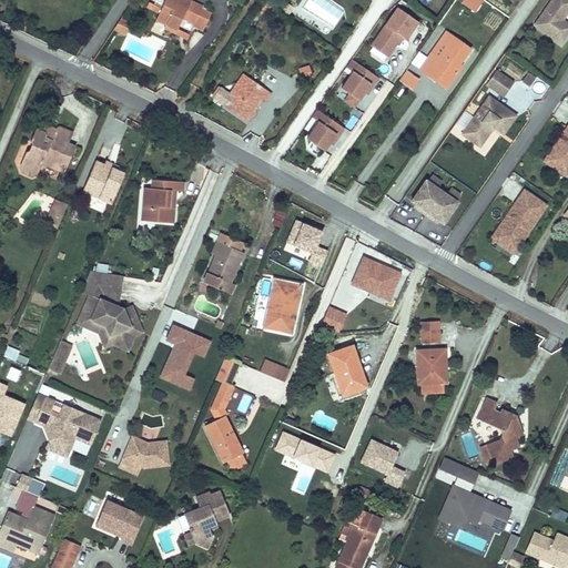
[(155,0),(152,8),(159,11),(164,1),(162,0),(155,0)]
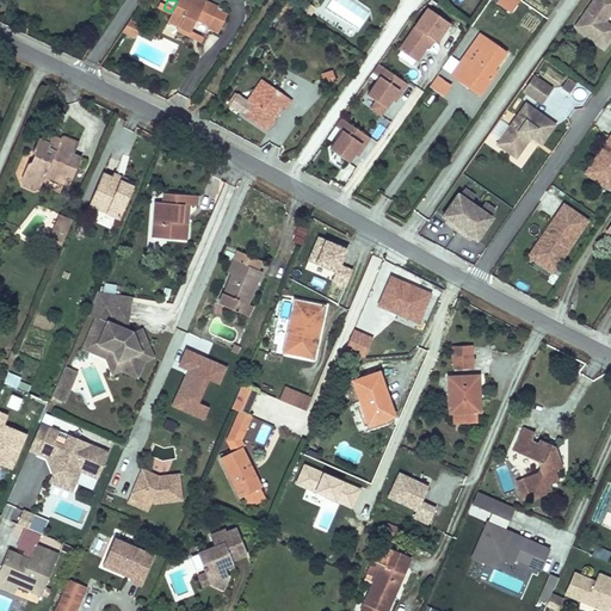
[(171,12),(168,19),(179,25),(190,30),(190,29),(196,16),(203,0),(177,0),(177,1),(171,12)]
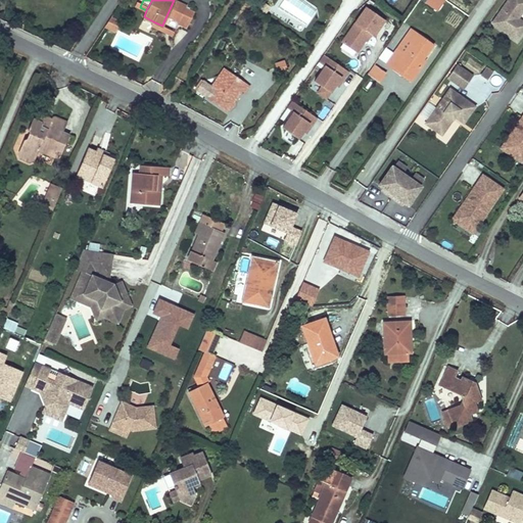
[(175,0),(174,0),(168,13),(171,15),(178,1),(175,0)]
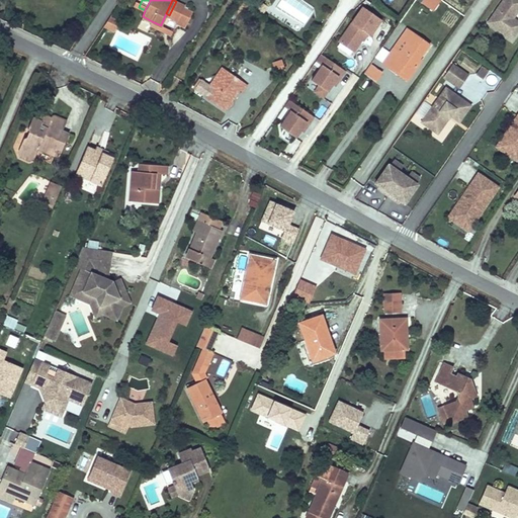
[(440,0),(423,0),(422,2),(433,10),(440,0)]
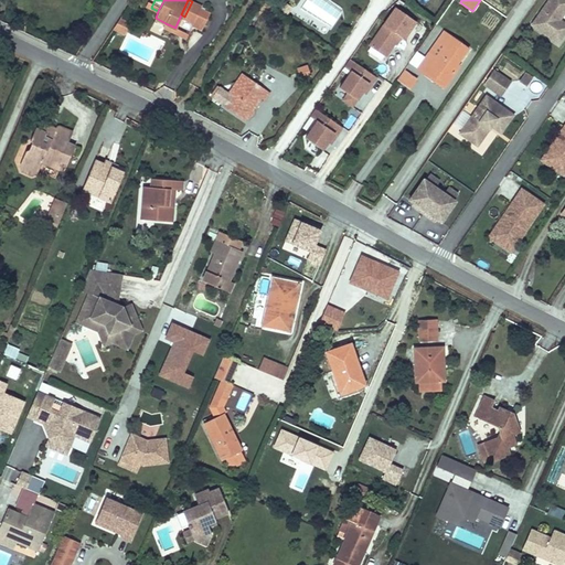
[(564,0),(547,0),(531,23),(557,42),(564,30),(564,23),(557,19),(564,7),(564,0)]
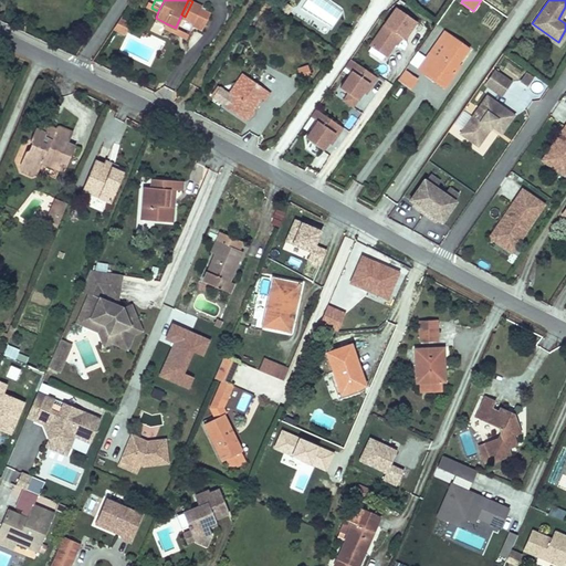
[(192,1),(185,17),(195,21),(194,24),(202,29),(210,13),(200,9),(202,6),(192,1)]
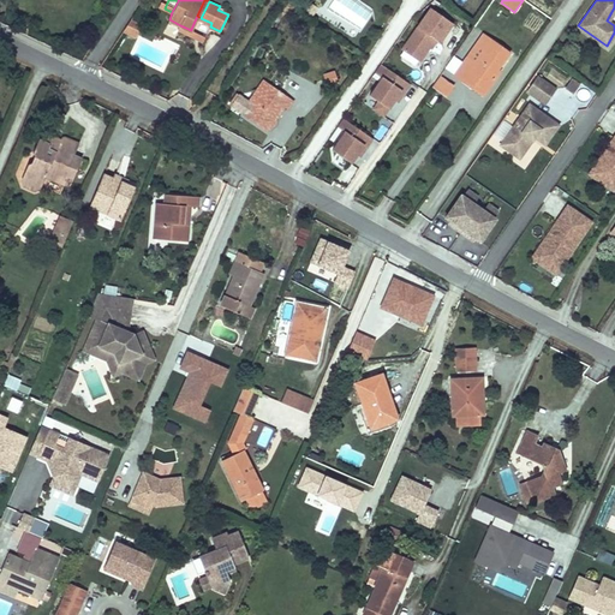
[(448,19),(430,7),(401,49),(419,61),(434,40),(448,19)]
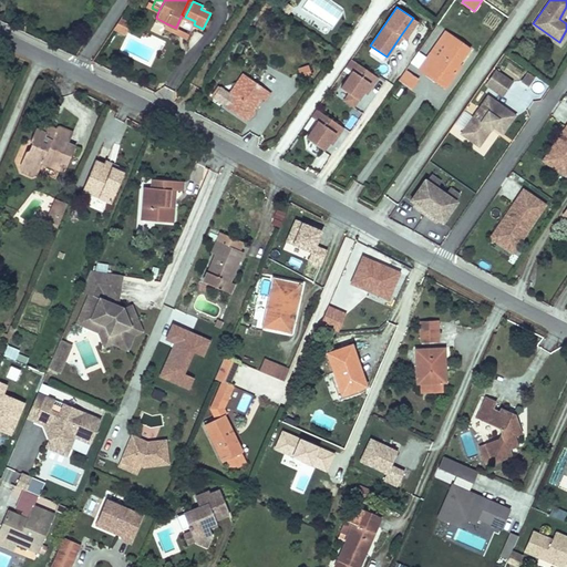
[(132,23),(122,18),(114,28),(125,34),(132,23)]
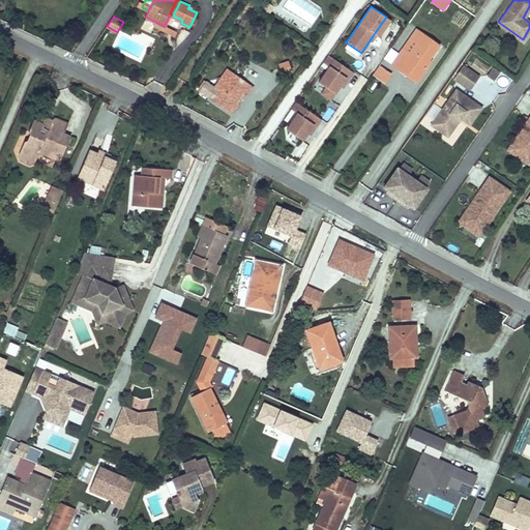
[(390,20),(386,17),(374,34),(379,37),(390,20)]
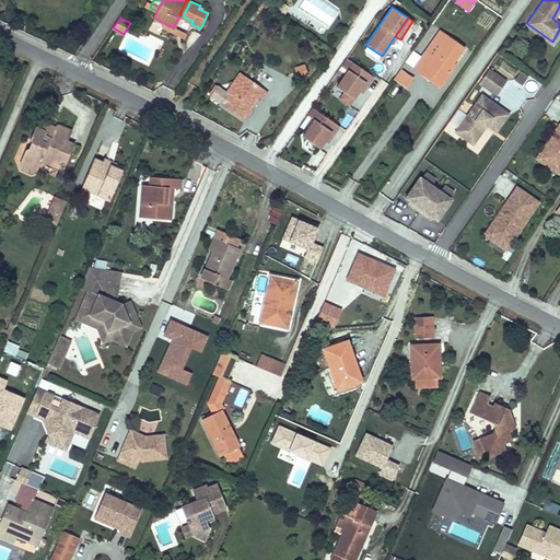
[(174,27),(164,23),(163,27),(185,37),(186,33),(174,26),(174,27)]
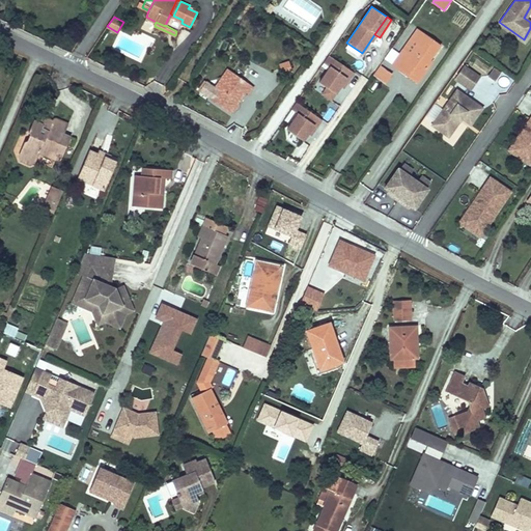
[(410,54),(424,33),(417,29),(403,49),(410,54)]
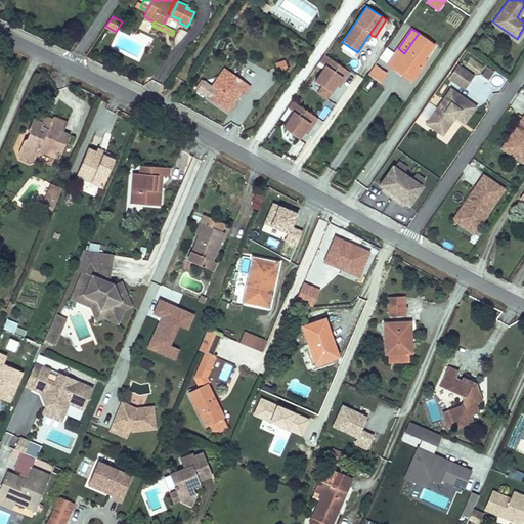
[(388,62),(394,68),(397,63),(406,70),(405,70),(415,76),(427,58),(425,57),(435,44),(419,33),(404,53),(398,49),(388,62)]
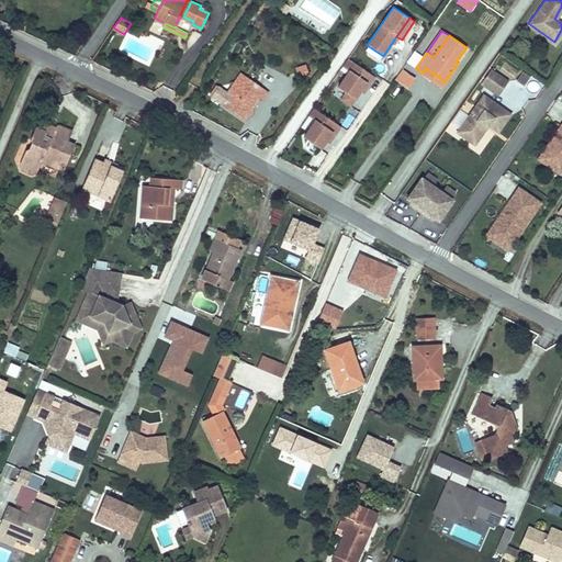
[(350,69),(355,62),(349,58),(344,65),(350,69)]
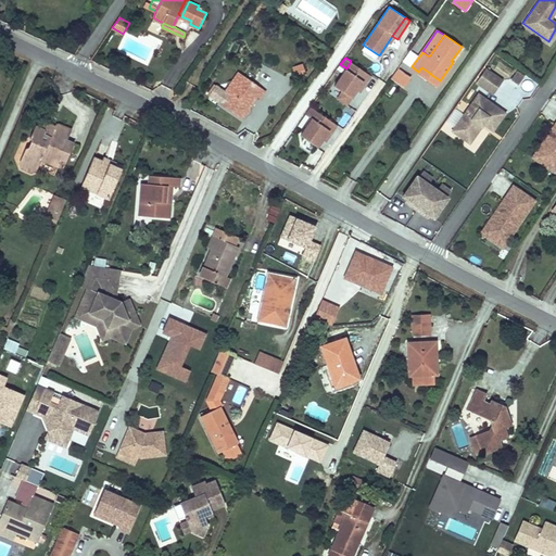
[(346,68),(333,86),(341,91),(352,99),(357,90),(368,74),(351,61),(346,68)]
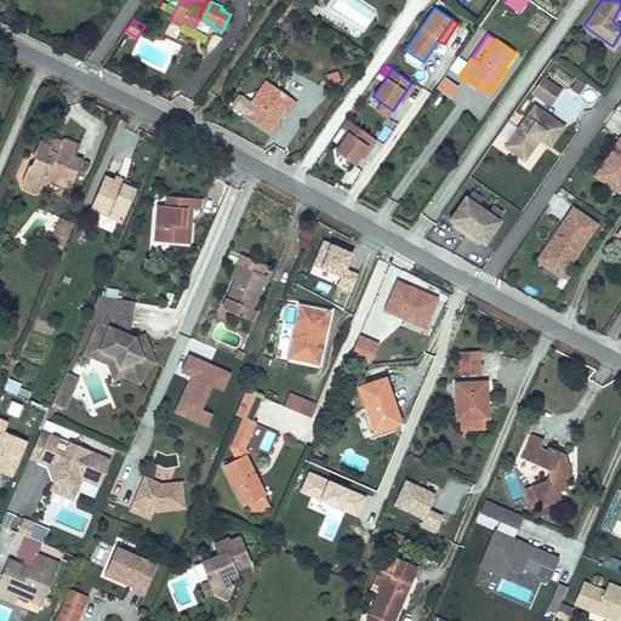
[(339,70),(326,74),(331,86),(342,83),(339,70)]
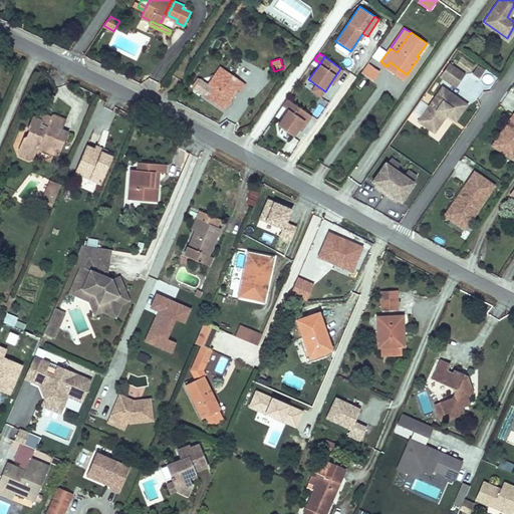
[(361,70),(372,78),(379,69),(367,61),(361,70)]
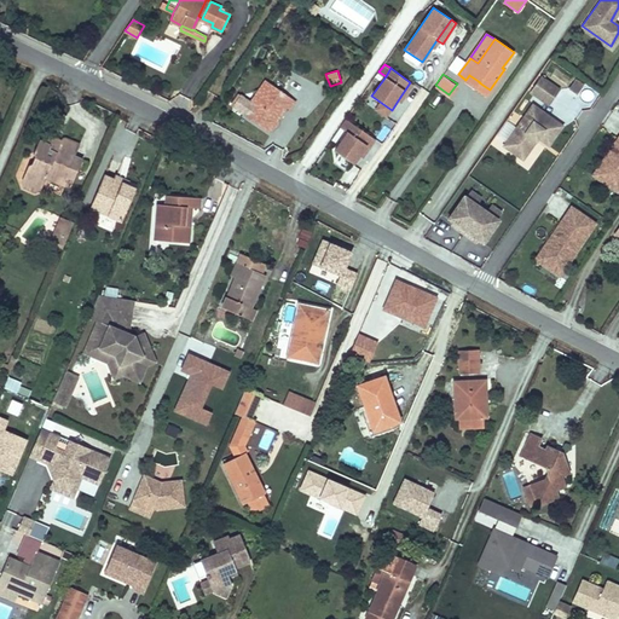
[(469,75),(466,80),(486,94),(490,90),(479,82),(480,82),(469,75)]
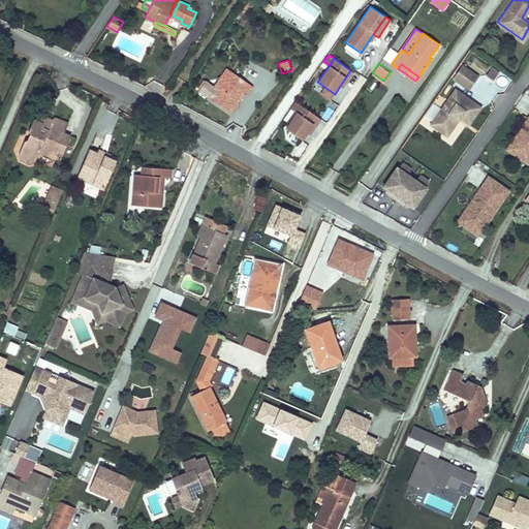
[(475,76),(460,65),(452,79),(467,89),(475,76)]
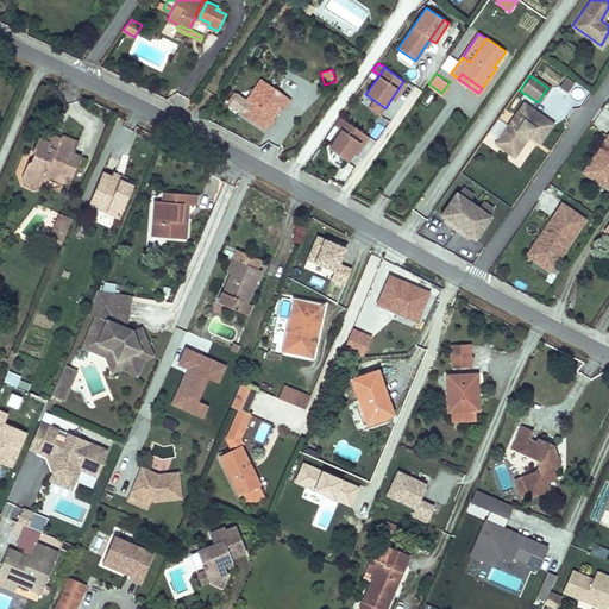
[(238,108),(242,111),(263,79),(259,76),(244,99),(238,108)]
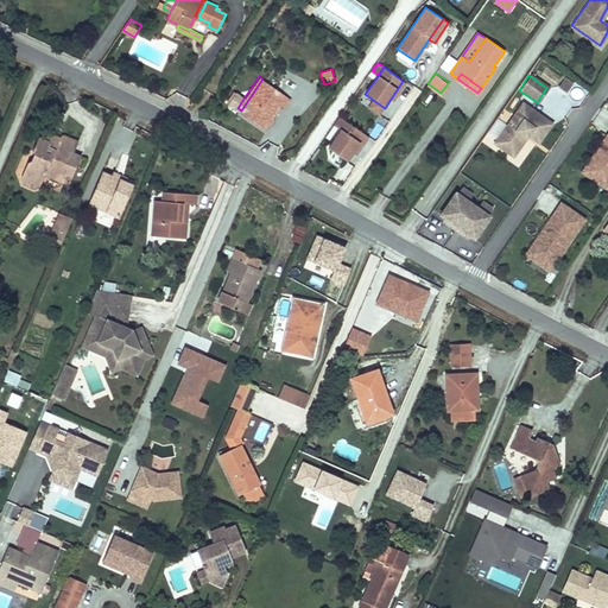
[(572,83),(564,77),(558,86),(567,92),(572,83)]
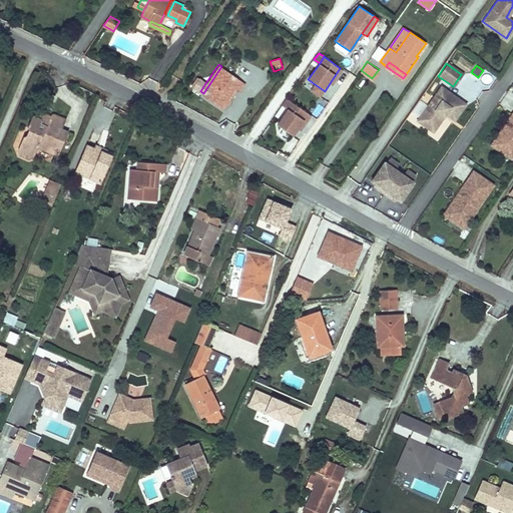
[(221,66),(203,93),(223,106),(236,86),(239,88),(244,81),(222,66),(221,66)]
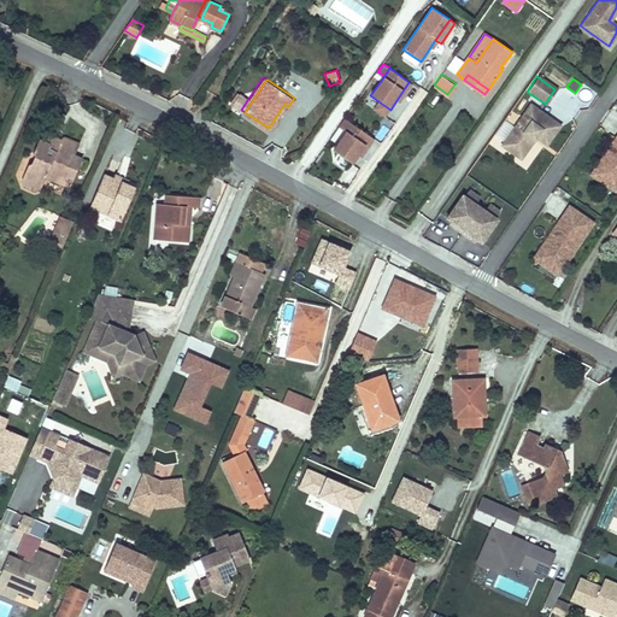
[(412,83),(409,82),(397,100),(399,103),(412,83)]
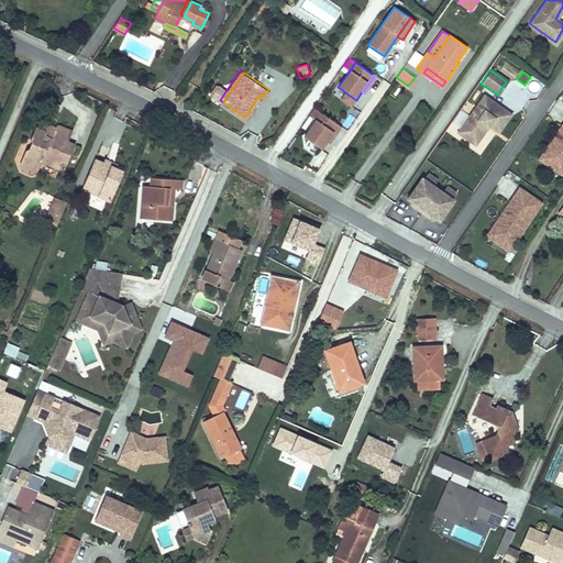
[(213,97),(220,100),(225,91),(219,87),(213,97)]
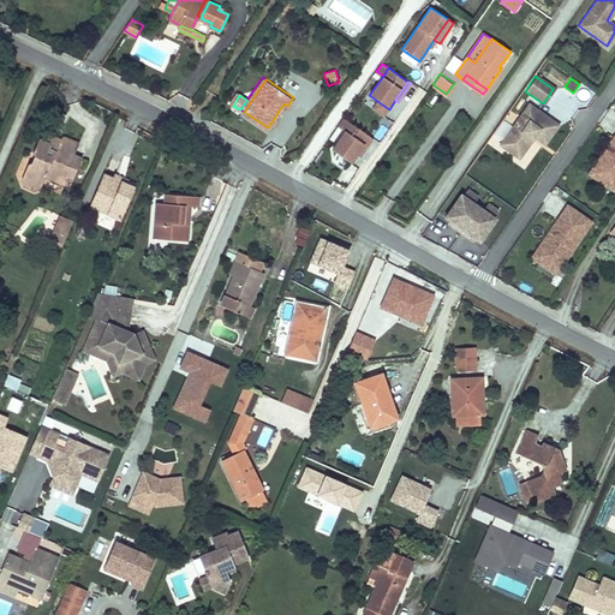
[(384,114),(389,109),(377,101),(374,107),(384,114)]
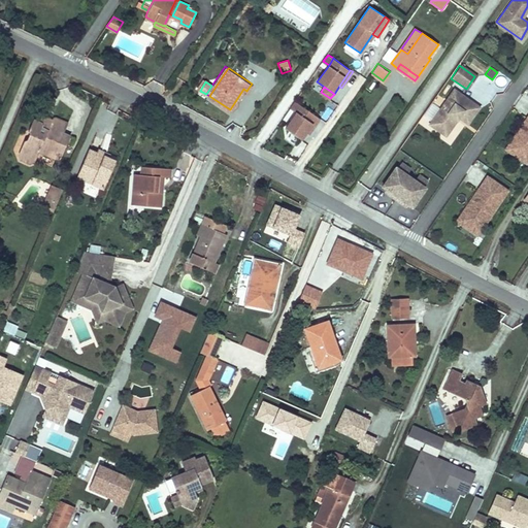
[(477,106),(453,89),(429,124),(446,135),(458,117),(466,123),(477,106)]
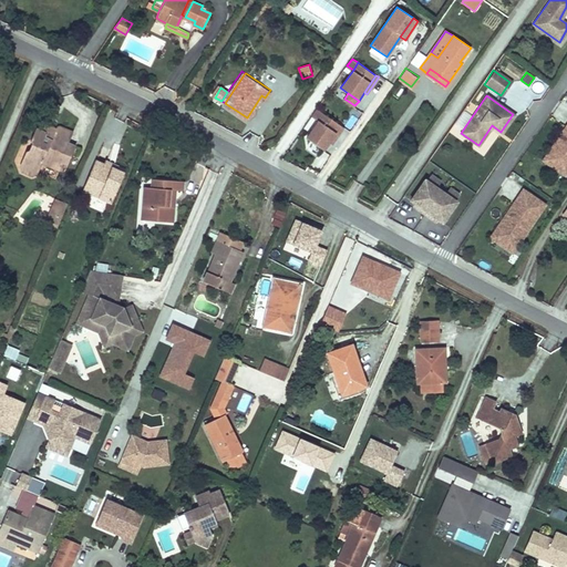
[(317,121),(322,113),(317,109),(311,116),(317,121)]
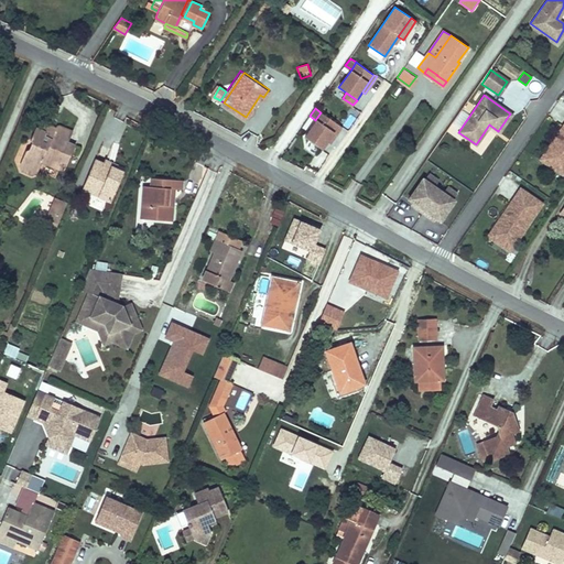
[(315,120),(304,137),(323,150),(329,140),(339,126),(321,112),(315,120)]
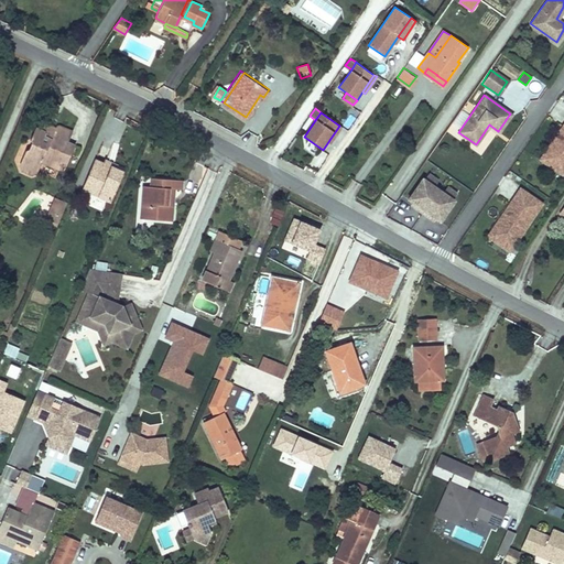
[(563,130),(563,122),(552,140),(556,142),(563,130)]
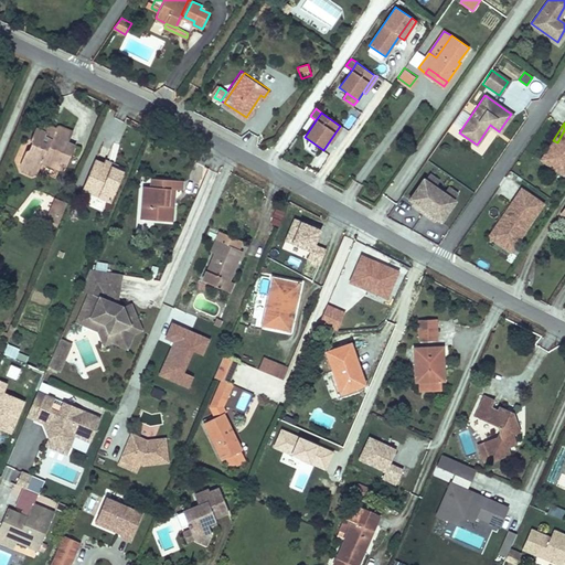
[(39,129),(35,128),(31,140),(32,142),(29,149),(27,150),(21,162),(39,170),(42,162),(44,157),(66,167),(76,144),(70,140),(74,130),(59,124),(56,125),(55,128),(53,132),(48,130),(49,126),(43,124),(42,126),(41,125),(39,129)]
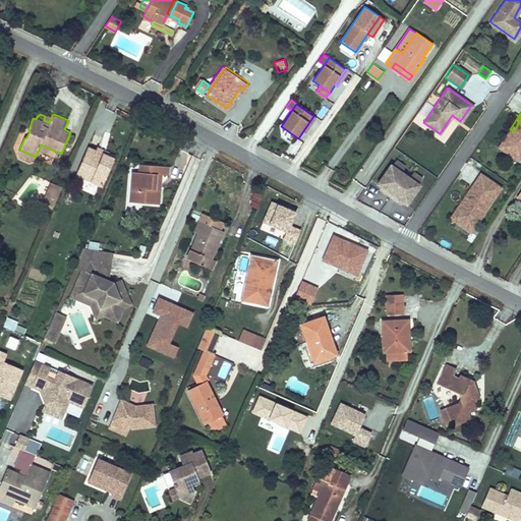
[(316,118),(313,116),(304,129),(306,131),(316,118)]
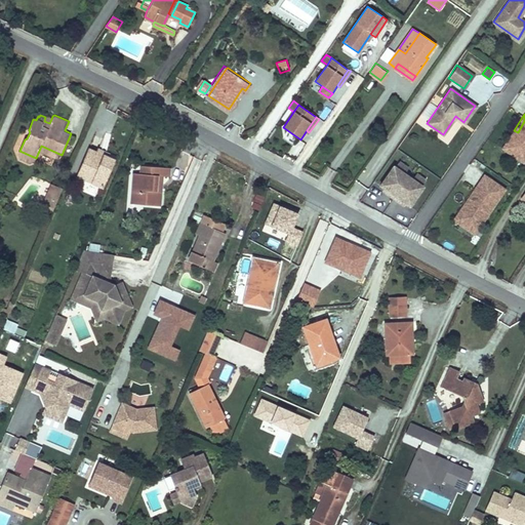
[(524,121),(518,132),(514,130),(502,147),(510,152),(513,148),(524,155),(524,121)]
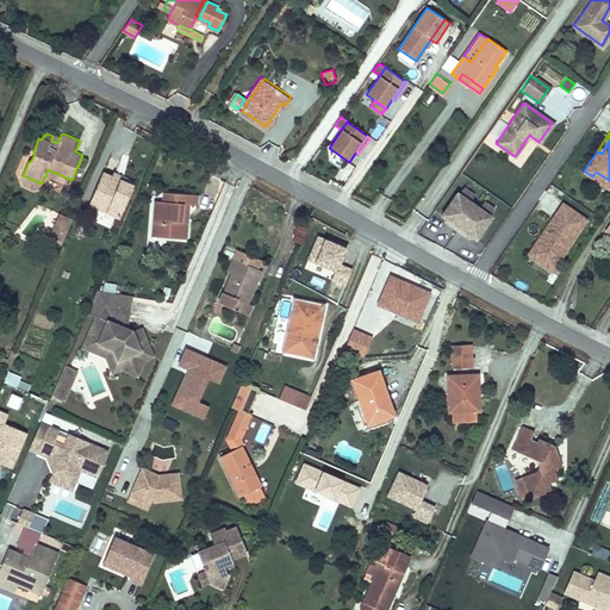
[(325,157),(340,166),(344,159),(330,150),(325,157)]
